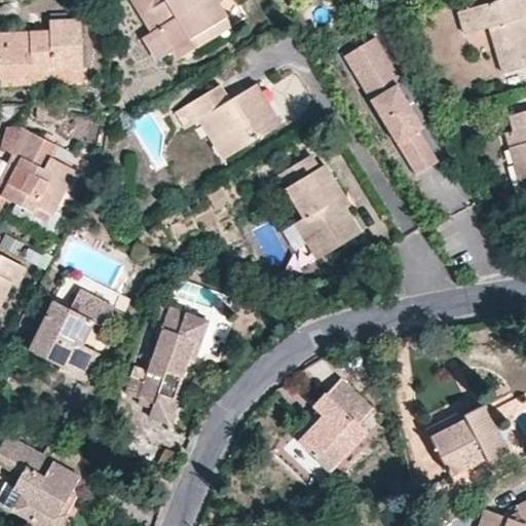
[(129,0),(149,33),(144,38),(155,58),(170,50),(175,59),(230,27),(217,3),(221,0),(129,0)]
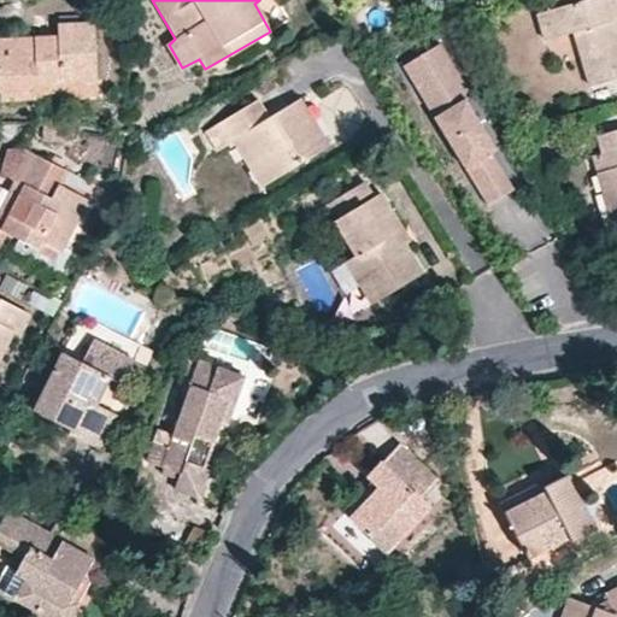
[(616,75),(616,11),(613,0),(576,0),(577,1),(539,15),(546,40),(574,34),(588,84),(616,75)]
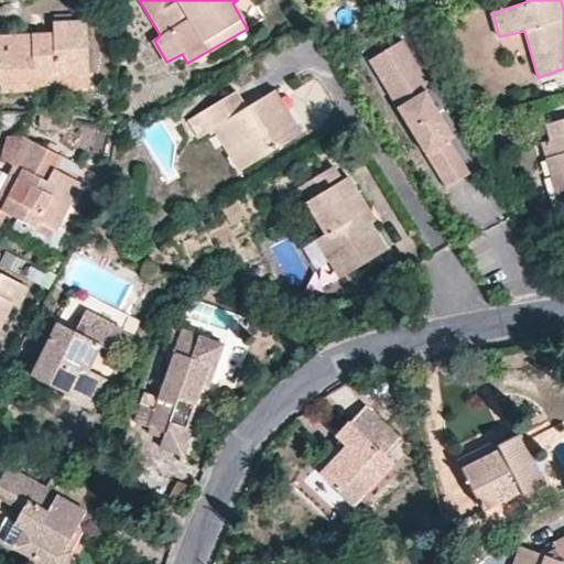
[(52,33),(0,35),(0,91),(86,88),(86,21),(52,21),(52,33)]
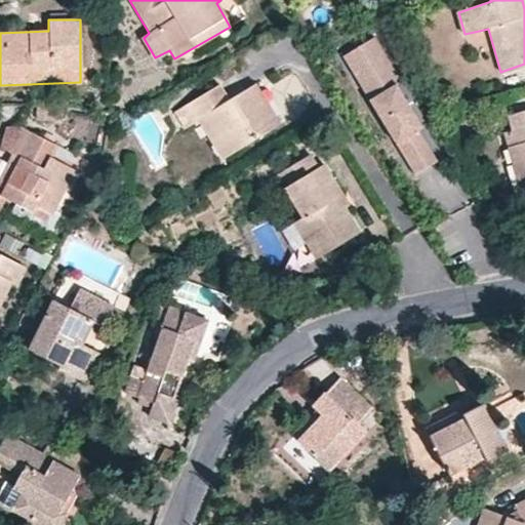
[(353,75),(385,56),(373,38),(342,57),(353,75)]
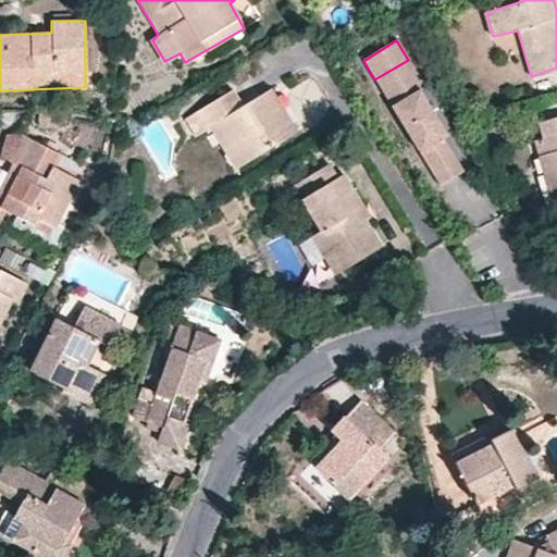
[(447,137),(419,91),(424,88),(408,60),(374,79),(440,187),(462,173),(443,139),(447,137)]
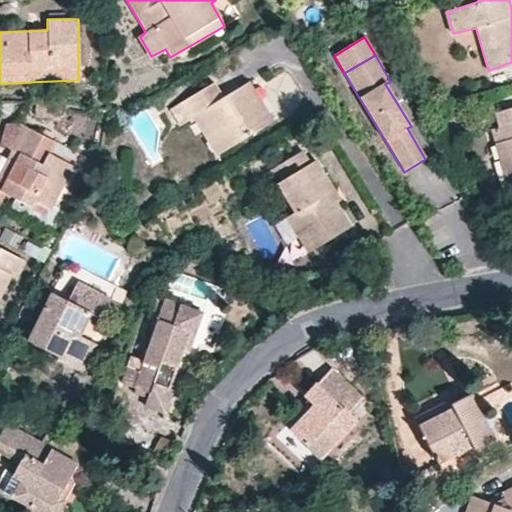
[(212,82),(170,109),(178,124),(193,116),(214,153),(271,120),(249,82),(223,97),(212,82)]
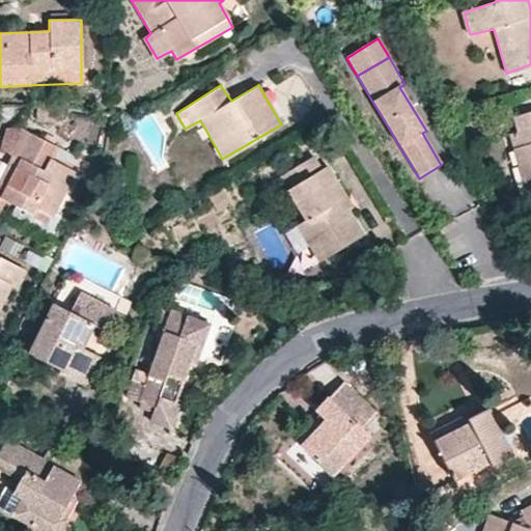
[(518,132),(513,133),(518,147),(513,148),(519,166),(530,163),(530,167),(530,112),(513,117),(518,132)]
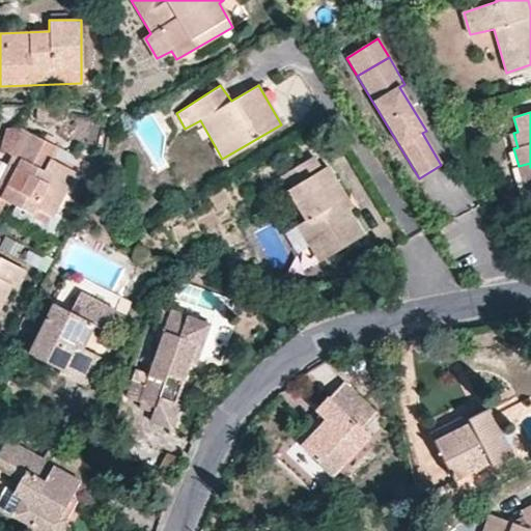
[(76,158),(19,129),(6,151),(19,159),(0,196),(33,214),(35,210),(50,217),(76,171),(71,168),(76,158)]
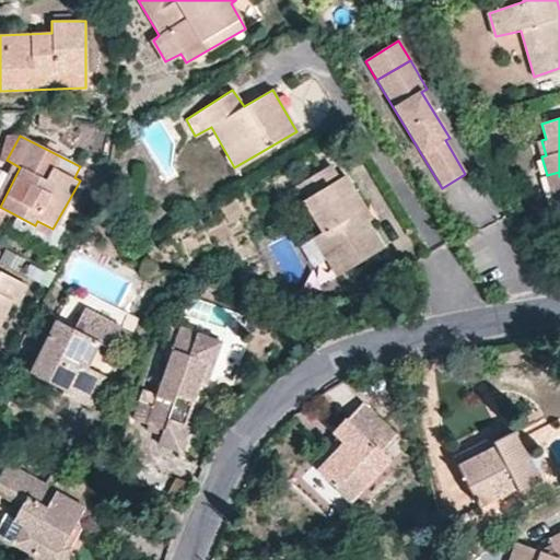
[(294,187),(322,231),(345,270),(383,248),(366,221),(372,218),(345,174),(338,177),(330,167),(294,187)]
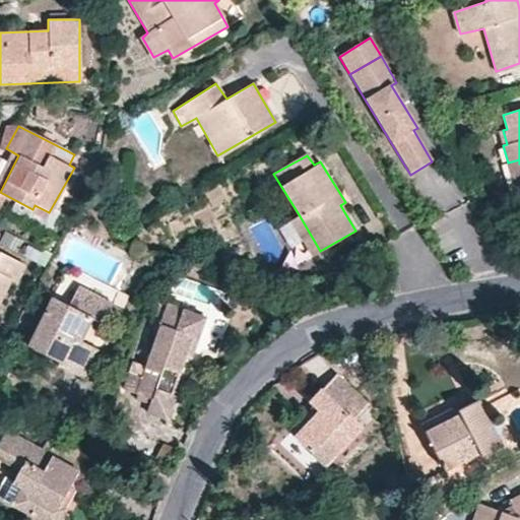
[(519,164),(519,159),(508,163),(516,191),(519,190),(519,164)]
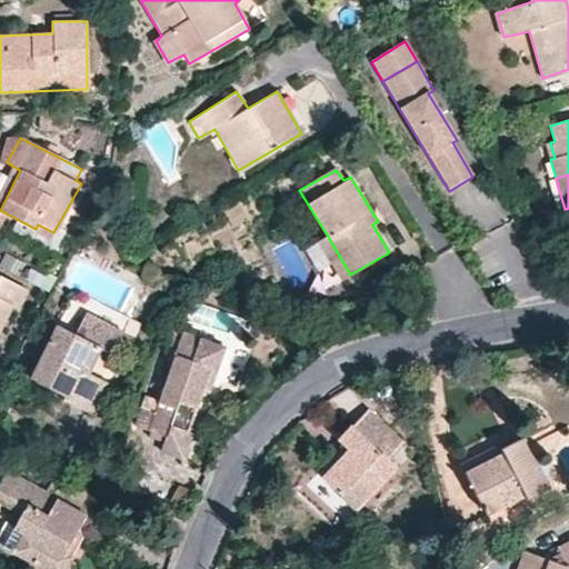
[(350,275),(327,235),(317,241),(341,280),(350,275)]
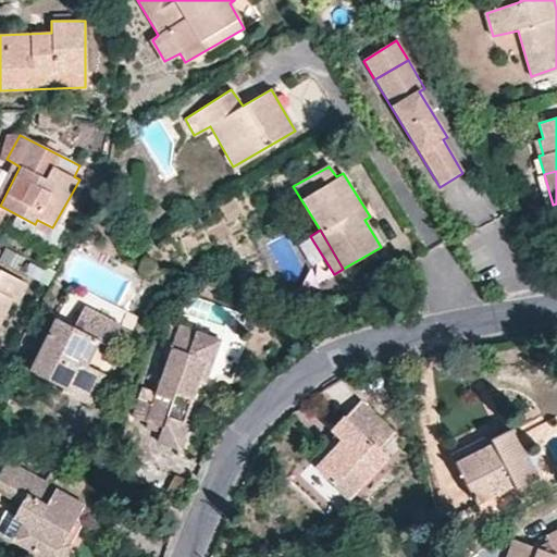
[(42,271),(28,264),(24,273),(37,280),(42,271)]
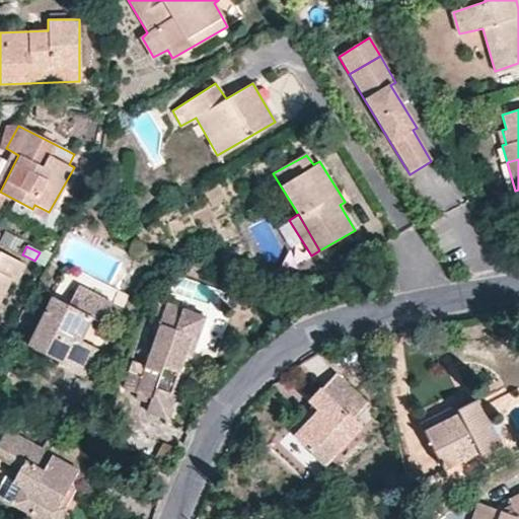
[(23,265),(0,251),(0,299),(11,279),(15,281),(23,265)]
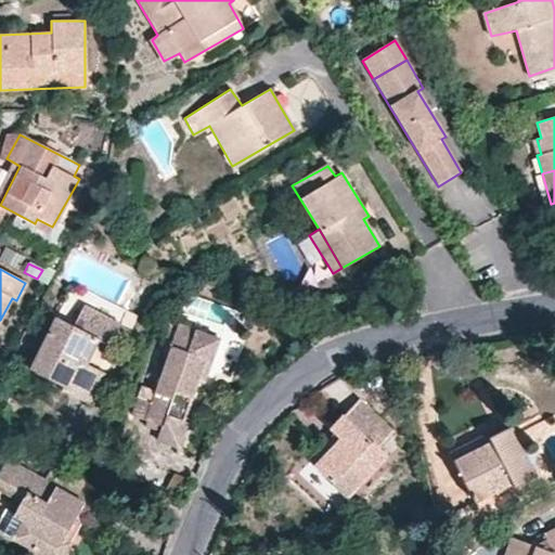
[(108,344),(120,323),(85,308),(75,326),(56,318),(31,368),(67,383),(64,390),(91,403),(106,375),(89,363),(101,339),(108,344)]
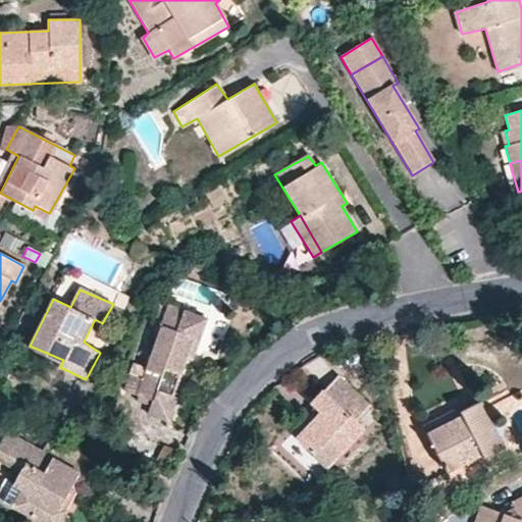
[(118,294),(113,304),(122,308),(127,299),(118,294)]
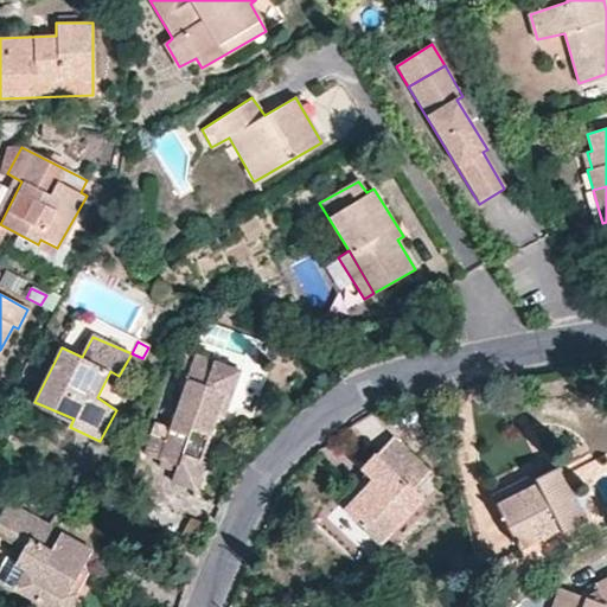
[(241,369),(197,355),(166,436),(151,432),(144,451),(160,458),(159,465),(174,471),(172,480),(196,490),(206,462),(204,459),(221,415),(224,416),(241,369)]
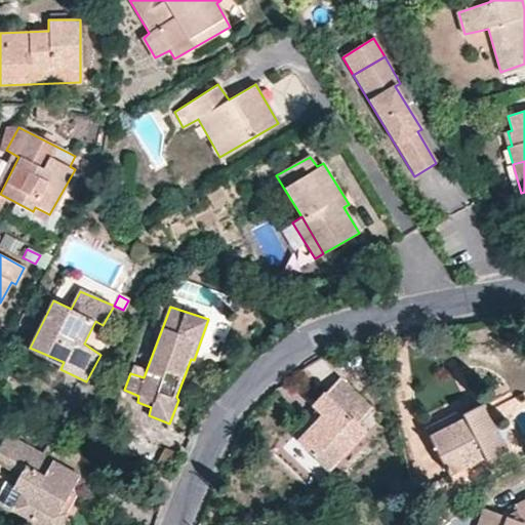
[(312,406),(317,411),(323,415),(301,440),(295,433),(284,446),(321,480),(367,434),(359,422),(371,409),(340,378),(312,406)]
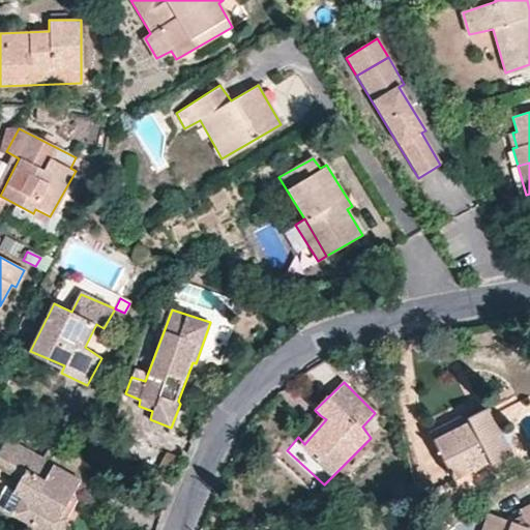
[(470,423),(436,441),(454,478),(489,461),(493,466),(513,457),(491,409),(469,418),(470,423)]
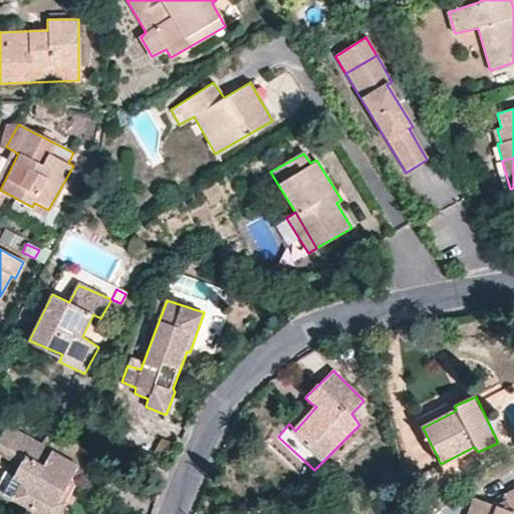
[(316,407),(310,403),(289,424),(295,431),(316,407)]
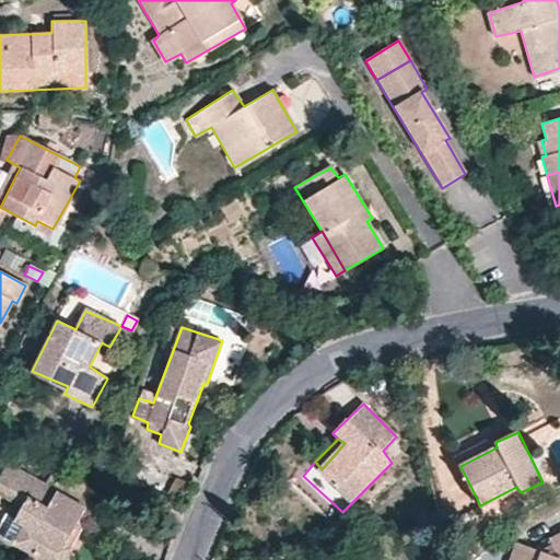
[(85,508),(8,464),(0,477),(0,494),(22,508),(8,538),(44,559),(66,559),(74,549),(67,544),(85,508)]
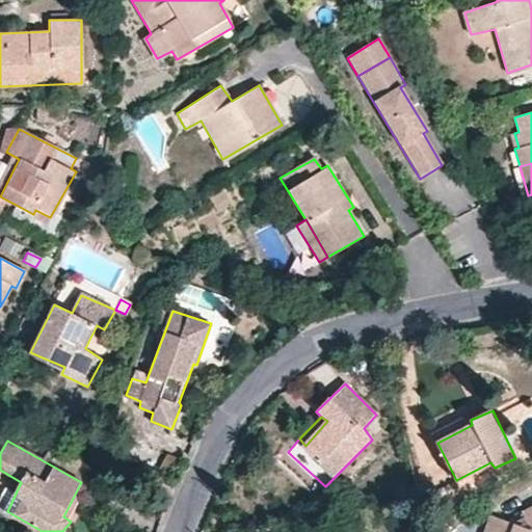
[(516,525),(491,515),(485,531),(531,531),(531,507),(523,512),(527,521),(516,525)]
